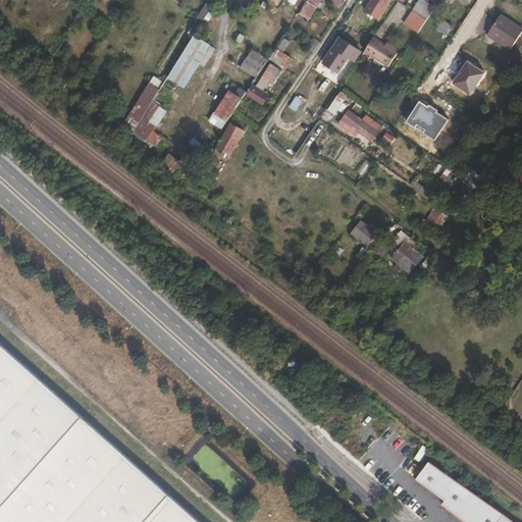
[(207,0),(199,14),(204,17),(214,0),(207,0)]
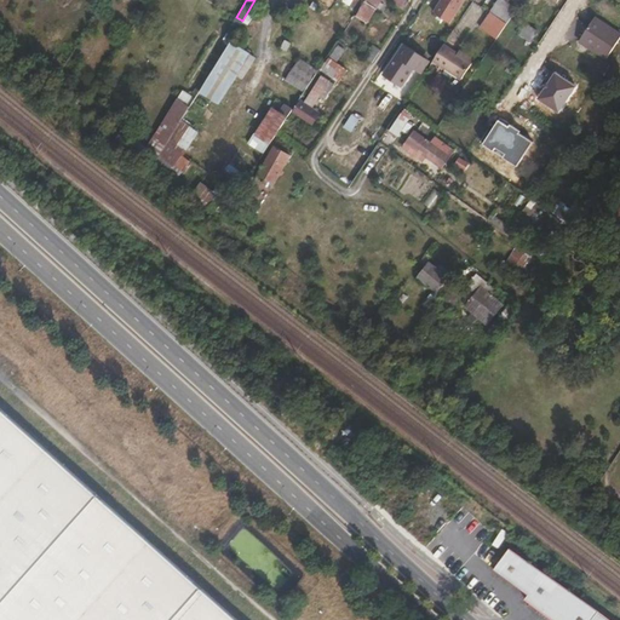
[(379,0),(367,0),(366,3),(365,1),(355,16),(366,22),(379,0)]
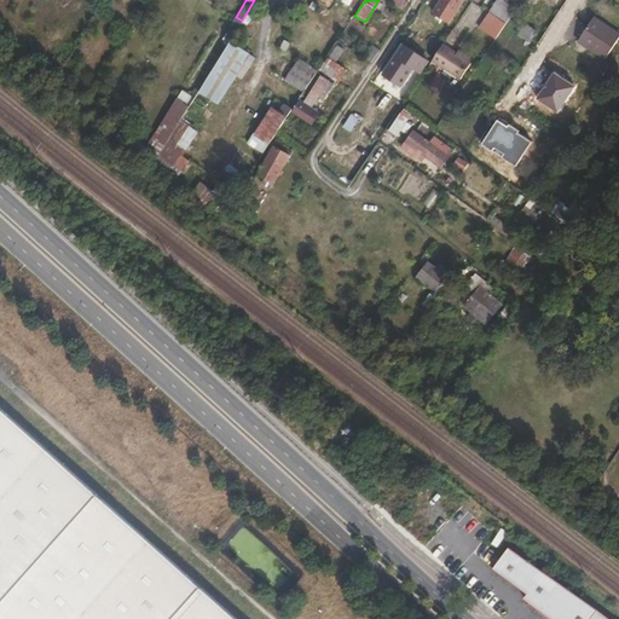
[(404,0),(386,0),(401,10),(408,1),(404,0)]
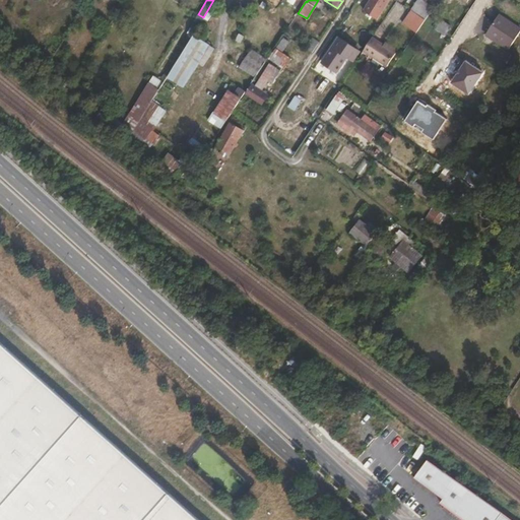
[(368,0),(361,10),(374,19),(386,0),(368,0)]
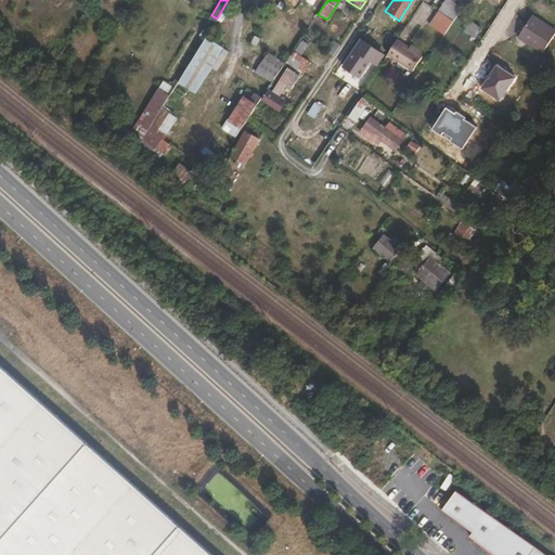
[(446,0),(437,12),(452,23),(460,12),(461,11),(451,5),(453,2),(450,0),(446,0)]
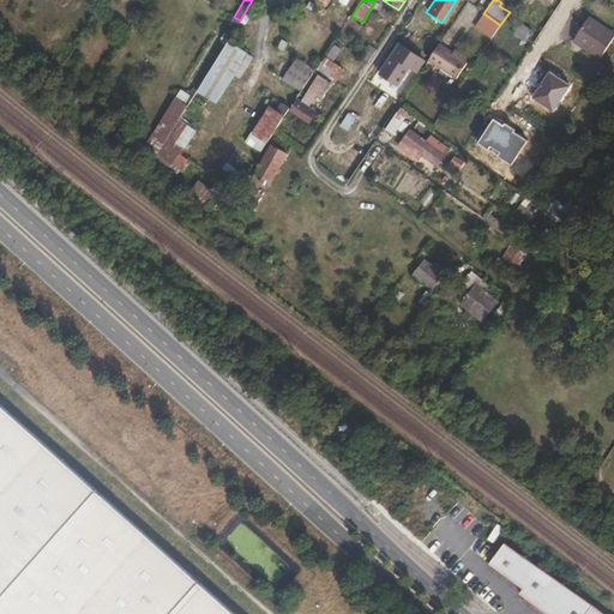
[(499,28),(500,25),(483,13),(474,28),(483,35),(486,31),(493,37),(499,28)]
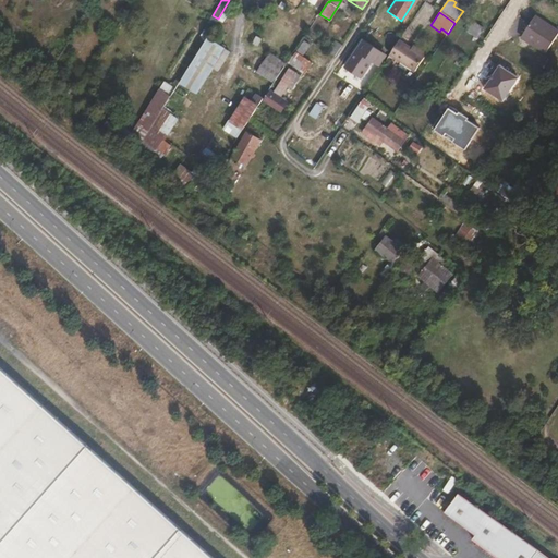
[(215,24),(218,19),(213,15),(202,31),(208,35),(215,24)]
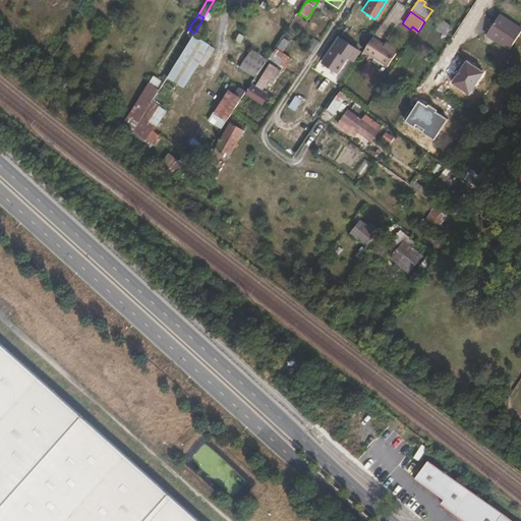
[(520,32),(520,30),(499,15),(485,35),(509,50),(520,32)]
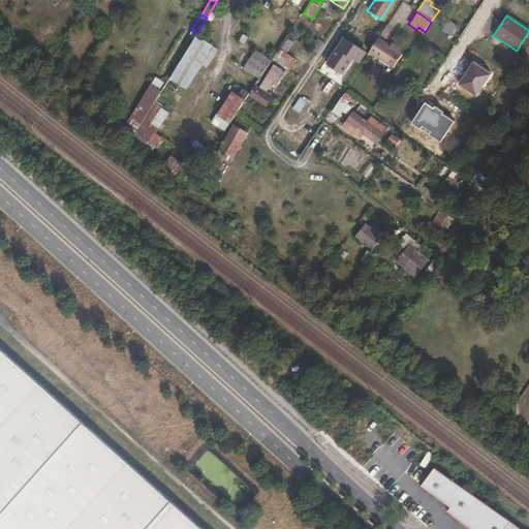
[(458,28),(447,21),(441,29),(452,36),(458,28)]
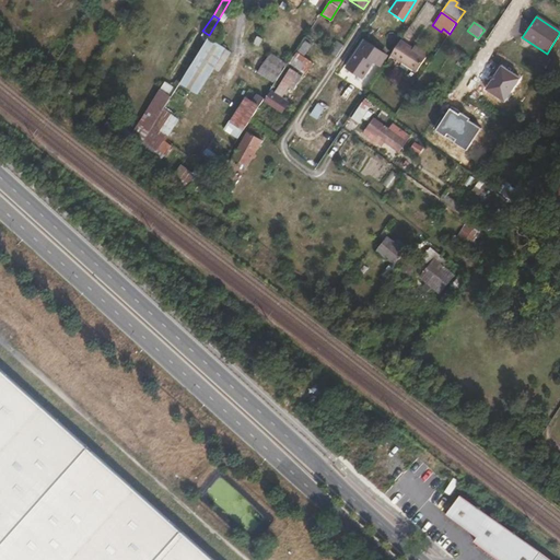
[(223,48),(207,37),(179,81),(196,92),(223,48)]
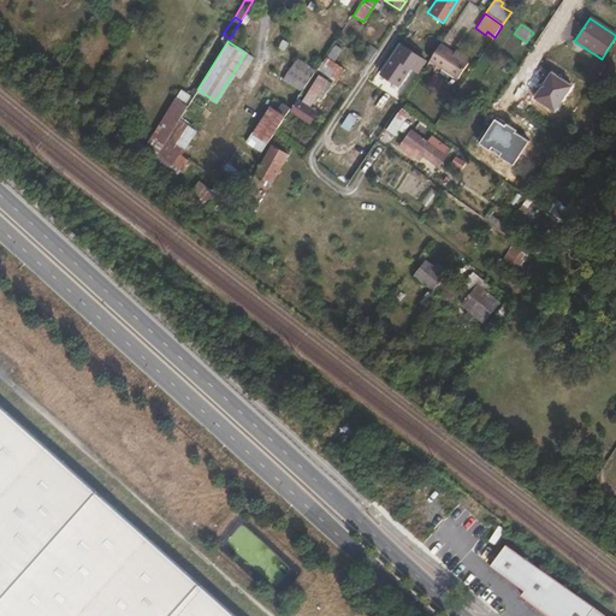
[(424,59),(402,45),(381,75),(400,88),(412,70),(419,73),(425,64),(422,61),(424,59)]
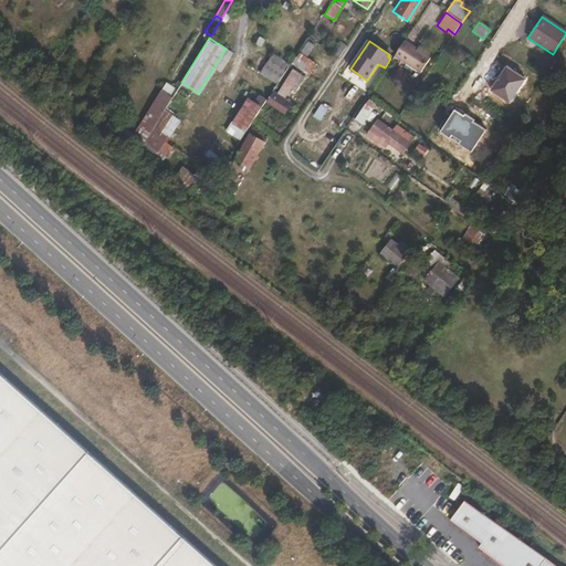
[(429,58),(404,41),(395,55),(419,73),(429,58)]
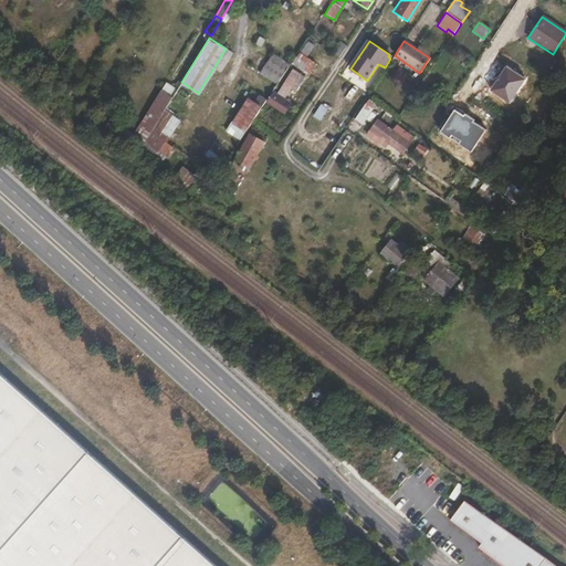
[(274,53),(260,74),(276,85),(291,65),(274,53)]
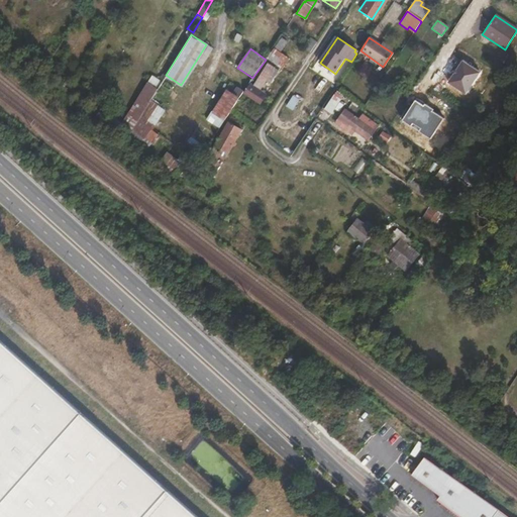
[(273,48),(268,61),(285,69),(290,57),(273,48)]
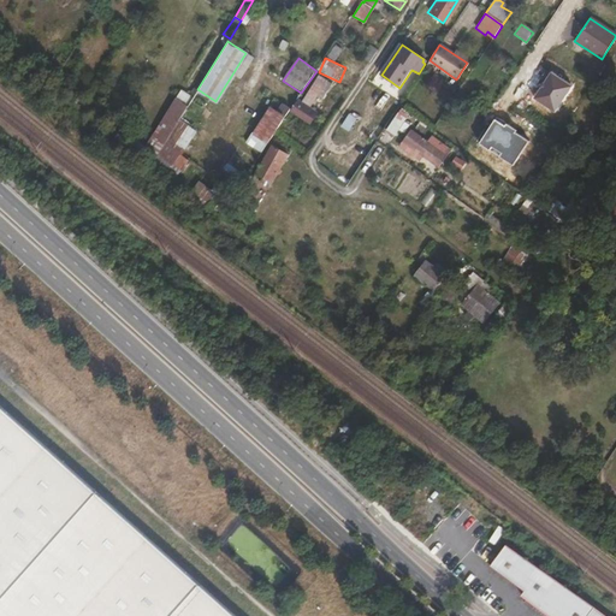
[(572,86),(550,71),(533,98),(556,112),(572,86)]
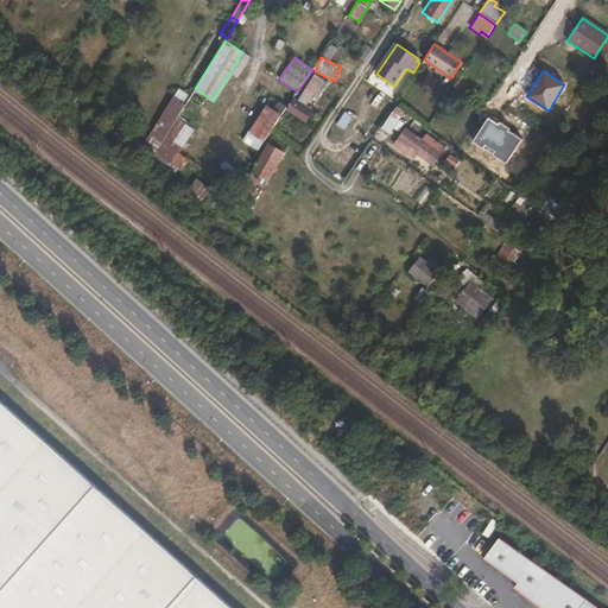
[(287,107),(286,111),(308,125),(315,112),(308,107),(314,96),(318,99),(329,82),(314,74),(298,100),(293,96),(287,107)]
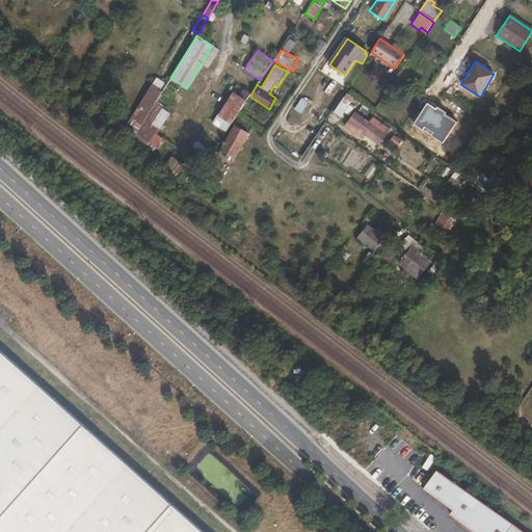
[(137,109),(147,114),(154,103),(166,84),(157,79),(137,109)]
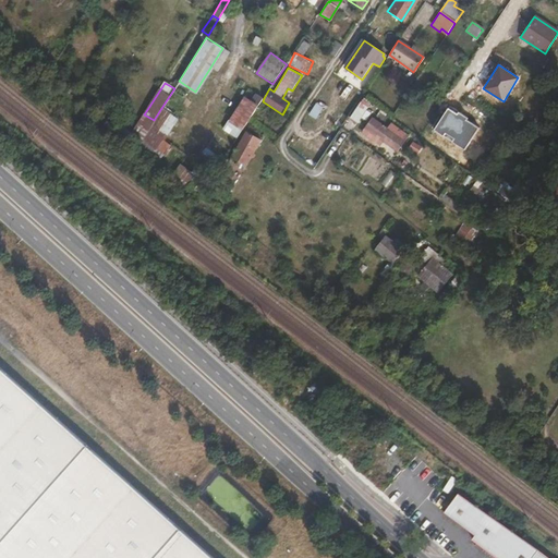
[(359,96),(352,92),(347,100),(353,105),(359,96)]
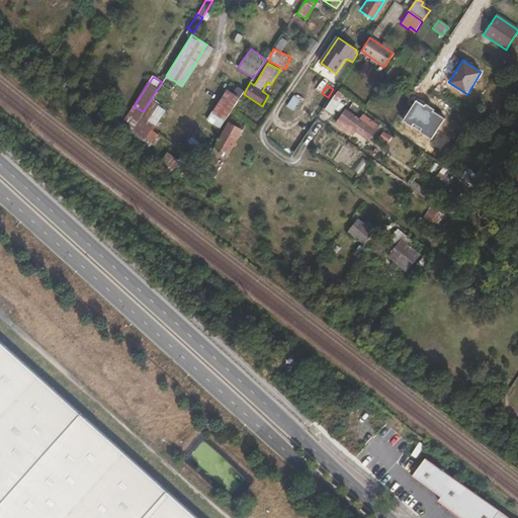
[(227,89),(206,119),(221,130),(244,94),(245,91),(237,86),(232,93),(227,89)]
